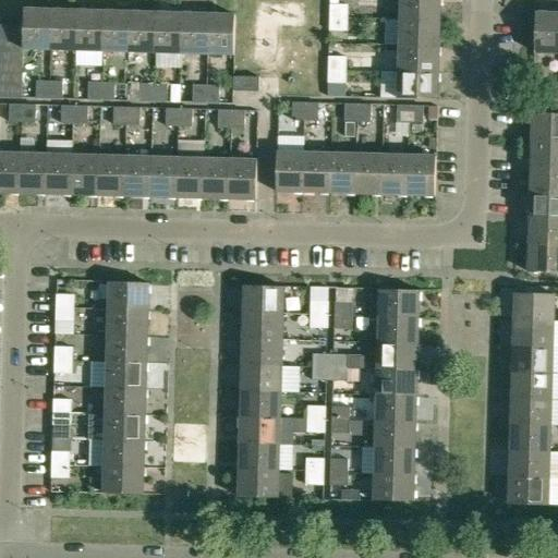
[(330,0),(330,17),(348,17),(349,4),(339,4),(338,0),(330,0)]
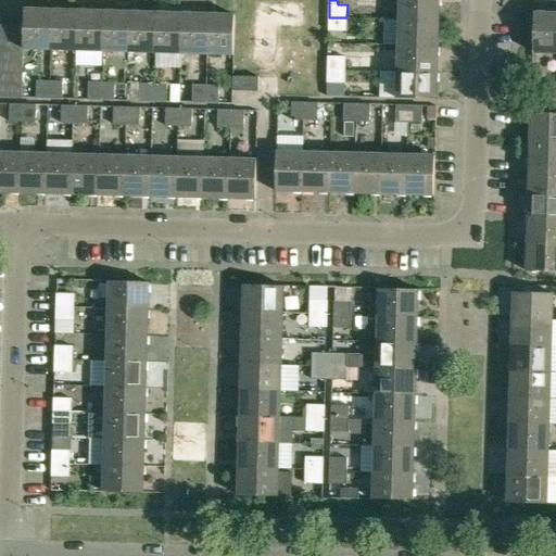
[(399,0),(399,20),(439,21),(439,0),(399,0)]
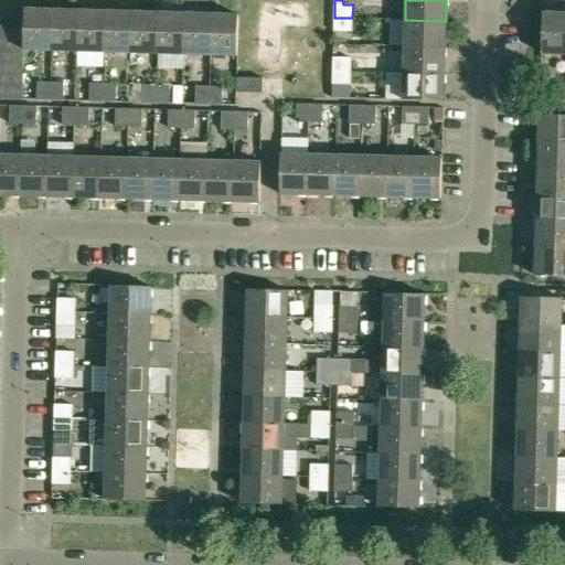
[(23,49),(53,50),(53,10),(24,9),(24,25),(23,38),(23,49)]
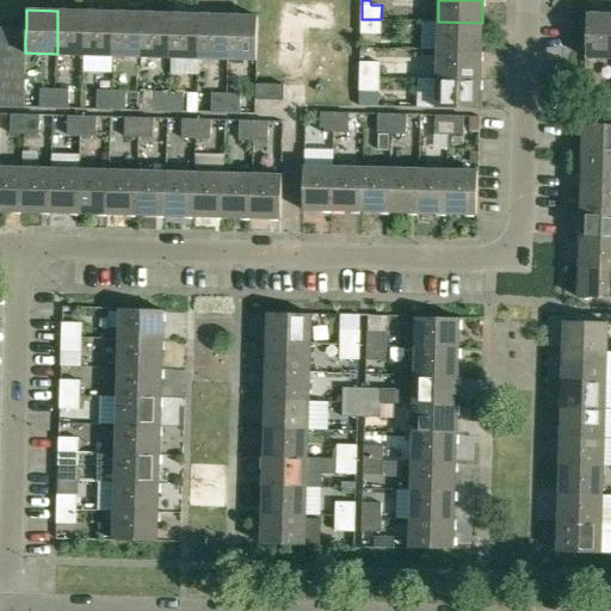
[(57,54),(85,55),(86,11),(57,11),(57,54)]
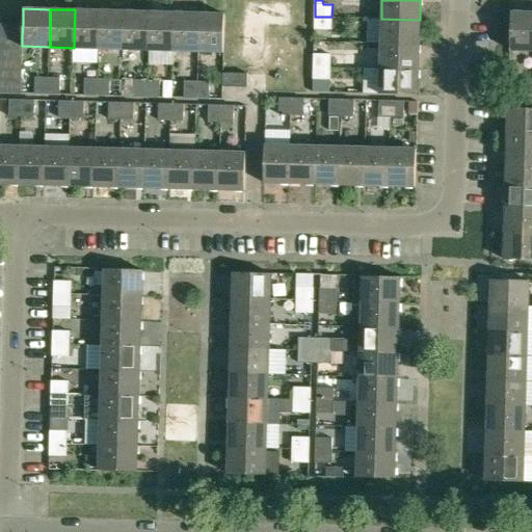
[(99,48),(100,10),(75,9),(74,48),(99,48)]
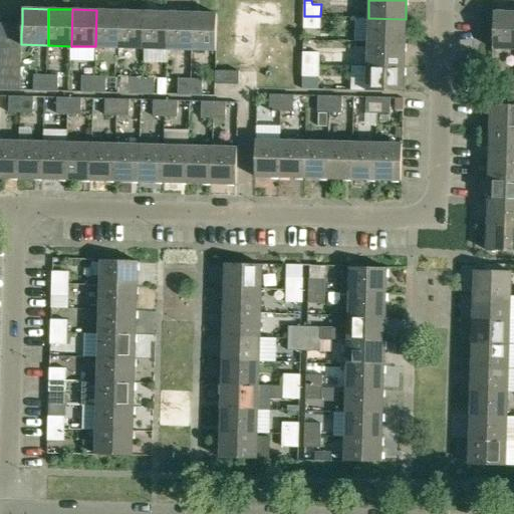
[(95,46),(119,47),(120,11),(96,10),(95,46)]
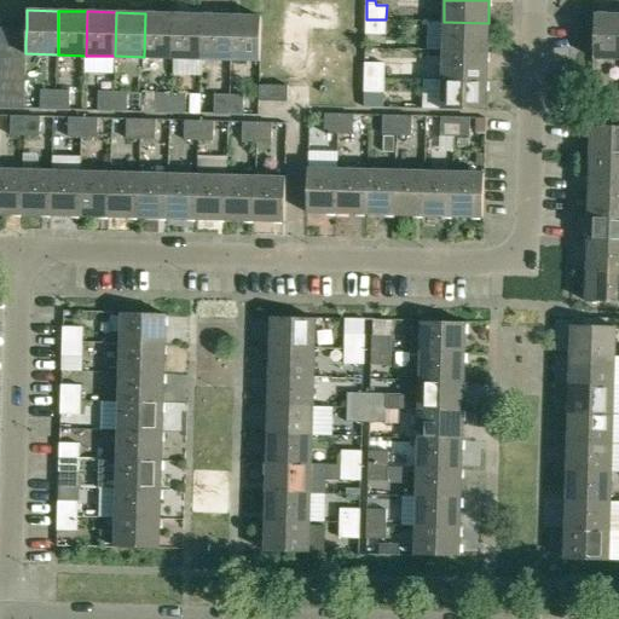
[(618,57),(618,13),(595,12),(594,57),(618,57)]
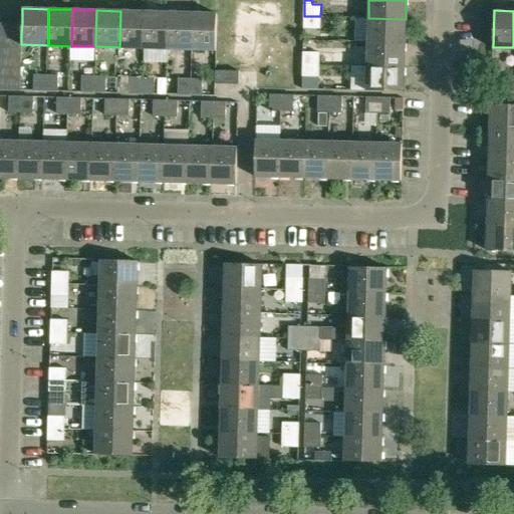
[(119,47),(144,48),(145,11),(120,11),(119,47)]
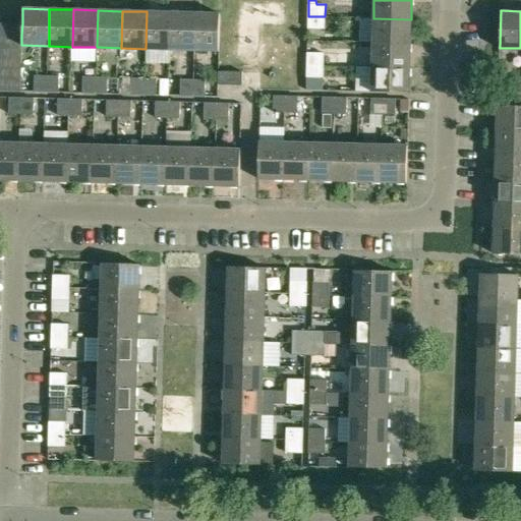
[(147,11),(146,49),(170,49),(171,12),(147,11)]
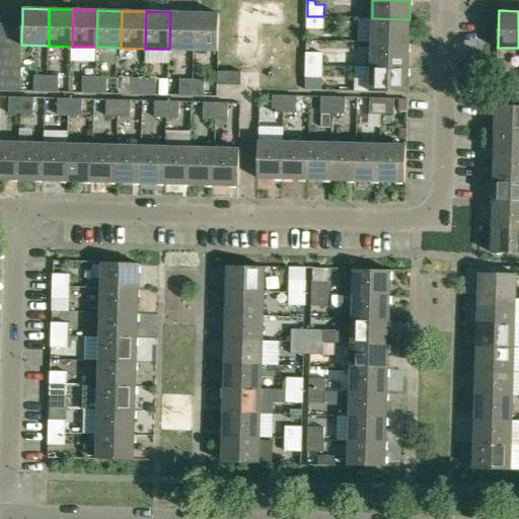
[(169,49),(194,50),(195,13),(170,12),(169,49)]
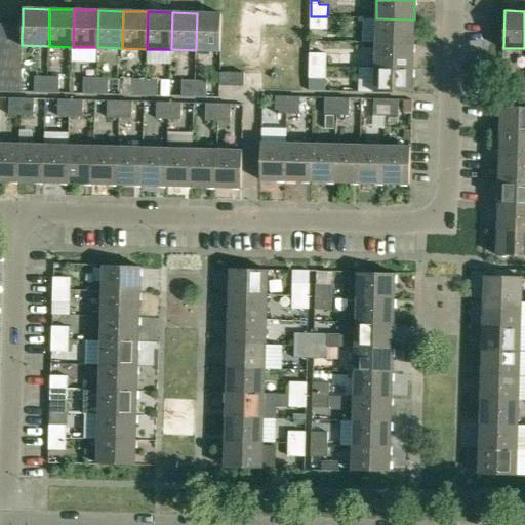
[(197,13),(196,50),(219,51),(220,14),(197,13)]
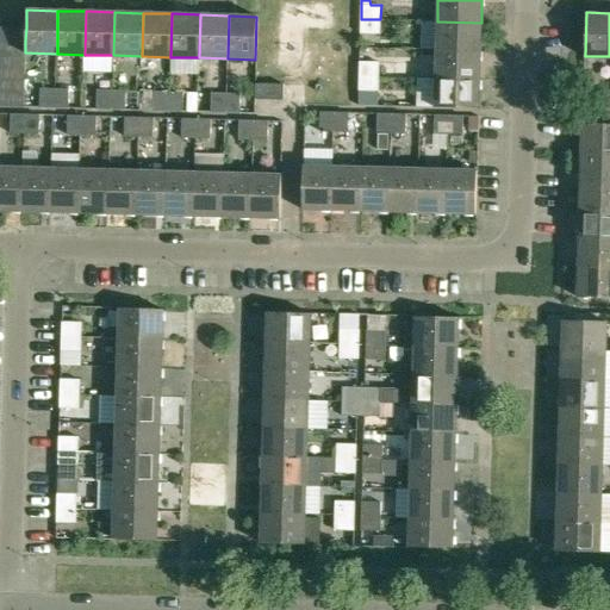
[(380,33),(380,19),(361,19),(360,33),(380,33)]
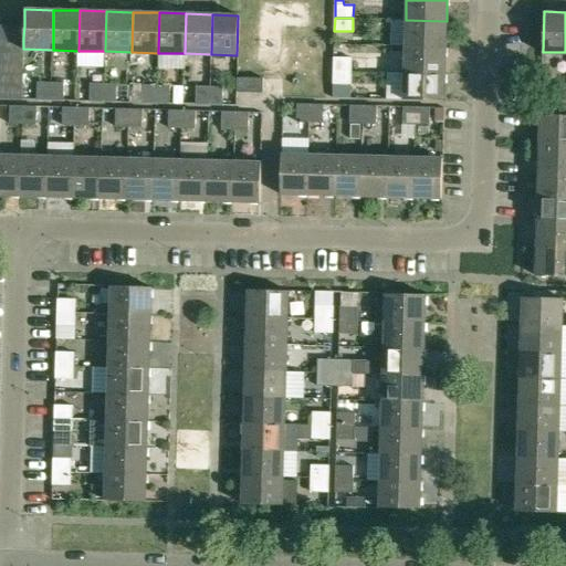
[(406,46),(446,48),(447,21),(406,20),(406,46)]
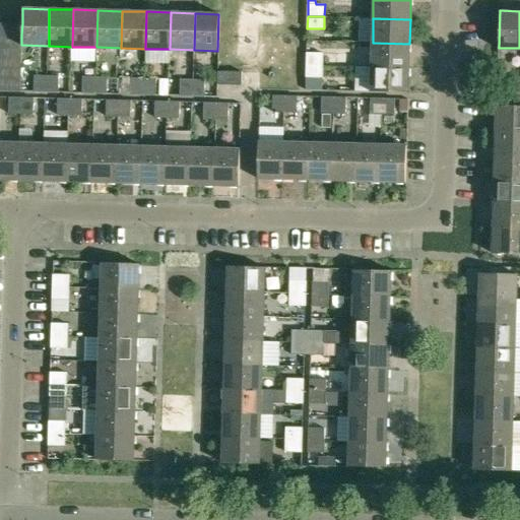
[(22,23),(0,22),(0,34),(21,35),(22,23)]
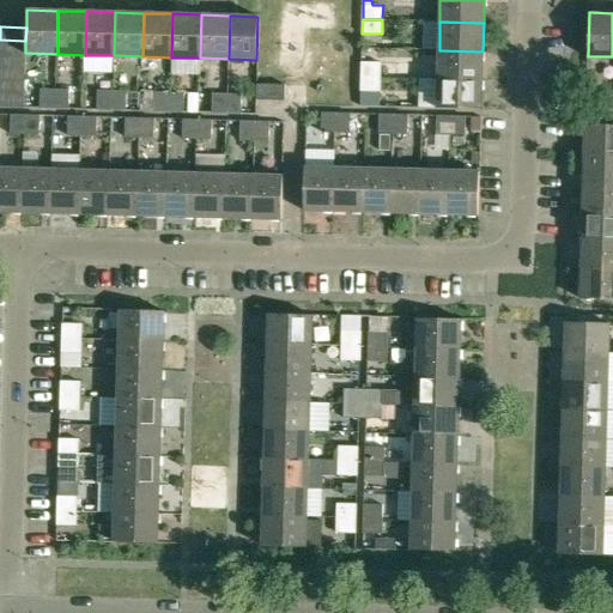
[(0,40),(0,52),(25,53),(25,41),(0,40)]
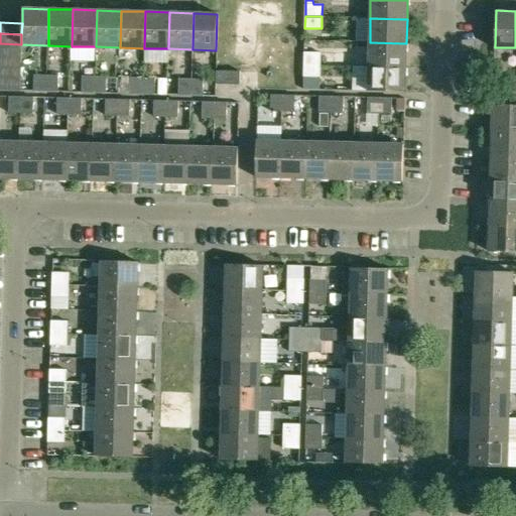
[(369,67),(406,68),(406,43),(370,42),(369,67)]
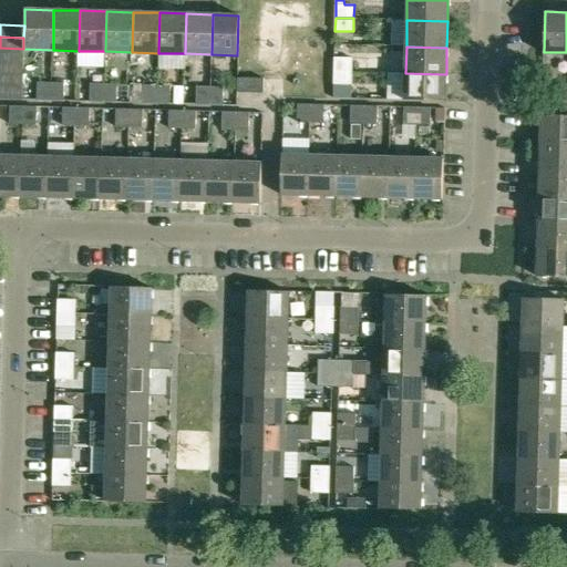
[(0,61),(23,62),(23,49),(0,48),(0,61)]
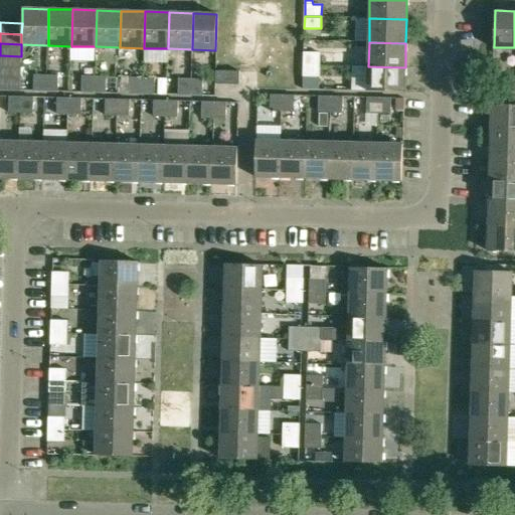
[(320,52),(304,51),(304,63),(319,64),(320,52)]
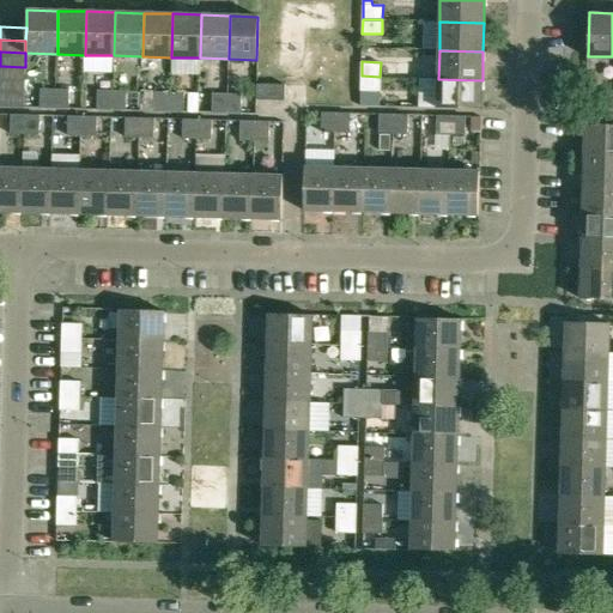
[(0,79),(24,80),(25,67),(0,66),(0,79)]
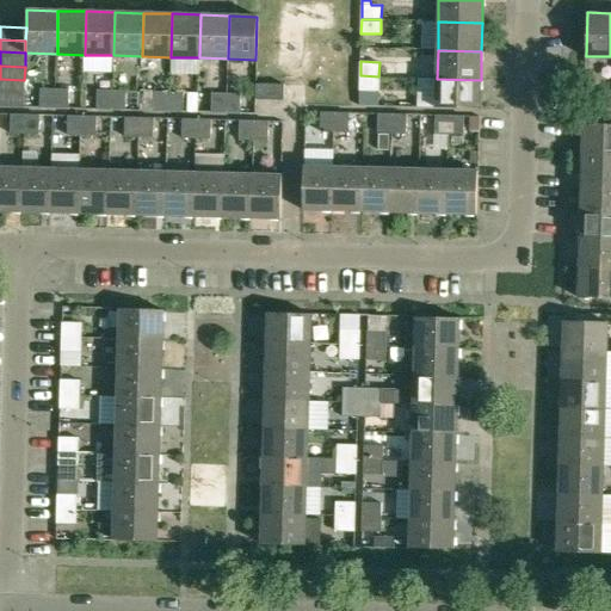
[(378,76),(360,75),(359,91),(378,91),(378,76)]
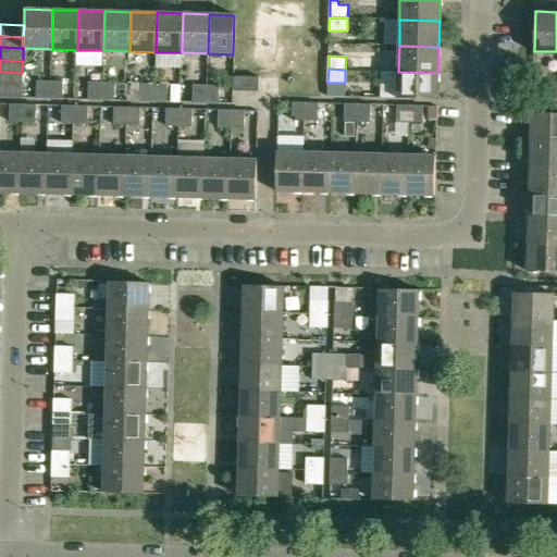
[(0,72),(0,85),(22,86),(22,73),(0,72)]
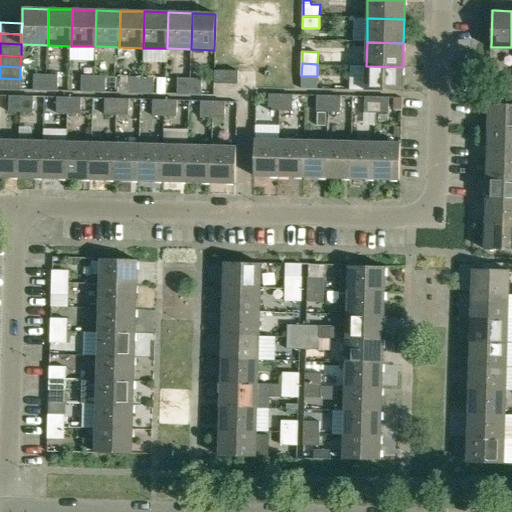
[(366,66),(365,90),(402,91),(403,67),(366,66)]
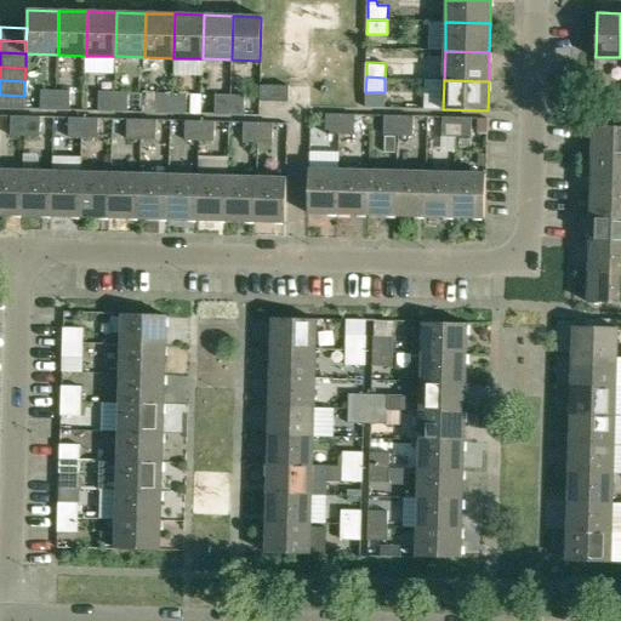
[(290,86),(260,85),(258,101),(290,102),(290,86)]
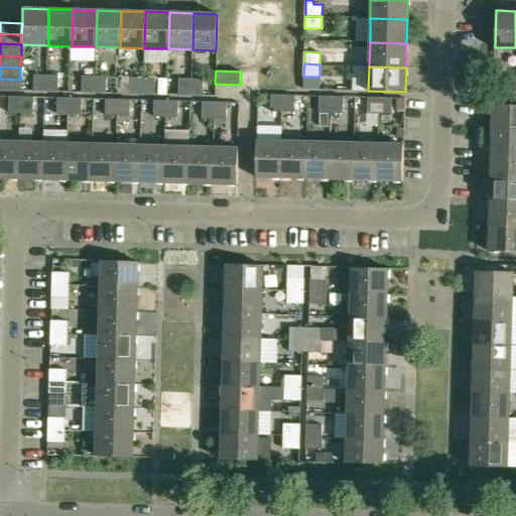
[(45,91),(45,75),(33,75),(33,91),(45,91)]
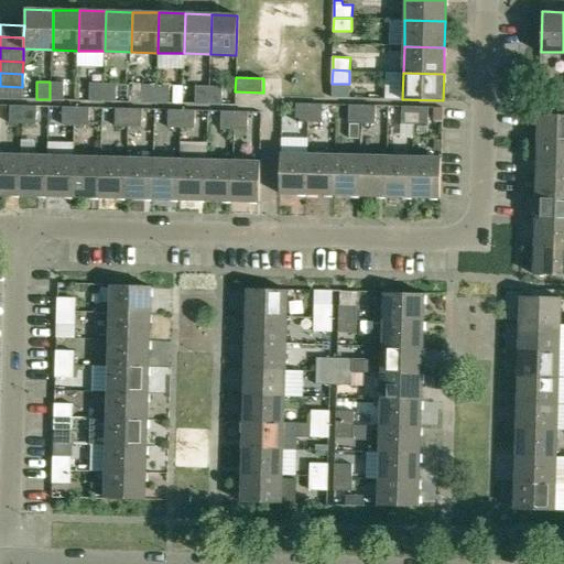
[(64,82),(50,82),(50,99),(63,99),(64,82)]
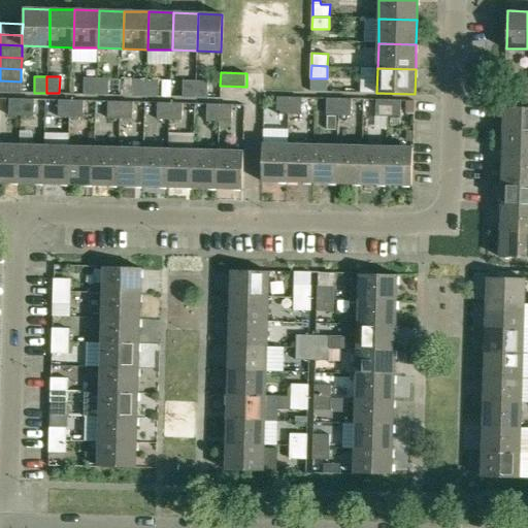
[(84,77),(83,94),(96,94),(96,77),(84,77)]
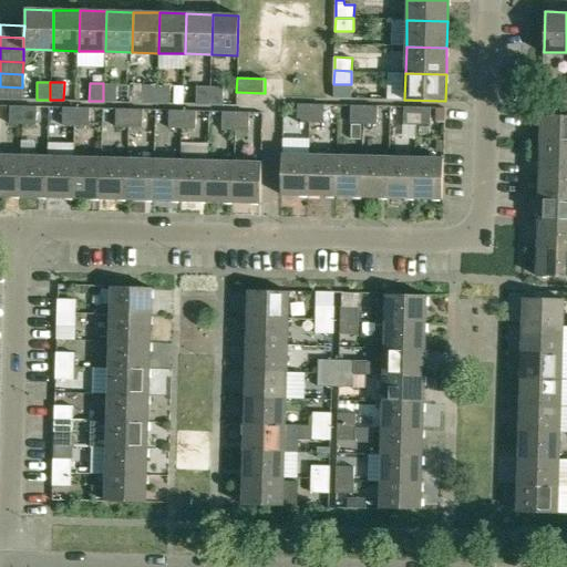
[(103,83),(103,101),(116,101),(117,83),(103,83)]
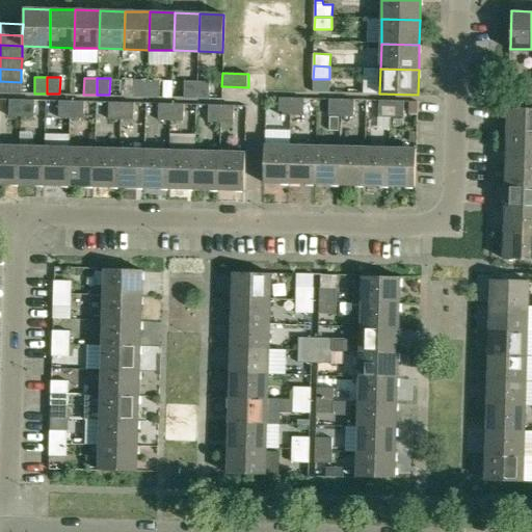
[(133,96),(147,96),(147,79),(134,79),(133,96)]
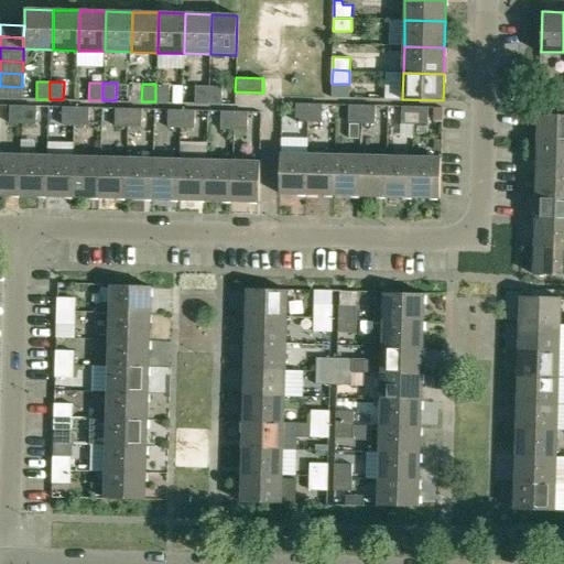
[(155,84),(155,101),(169,102),(170,85),(155,84)]
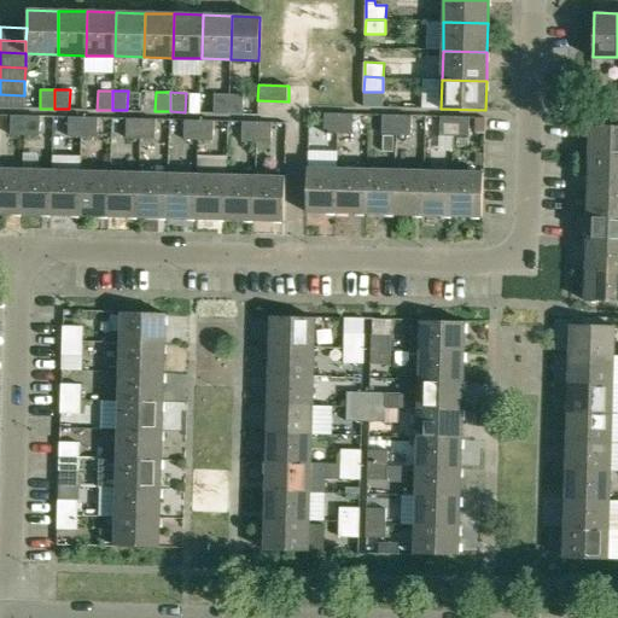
[(617,92),(607,92),(606,111),(617,111),(617,92)]
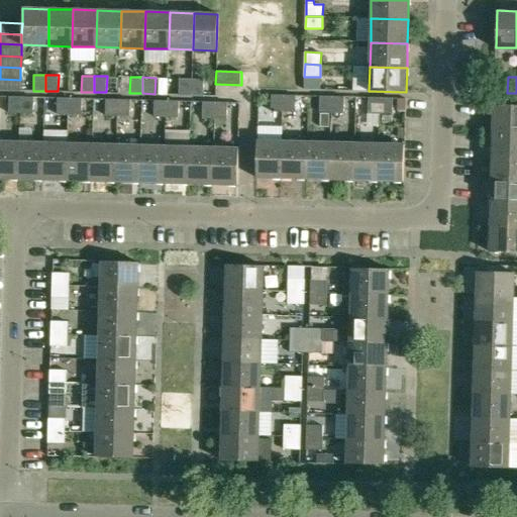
[(179,78),(179,94),(191,94),(191,79),(179,78)]
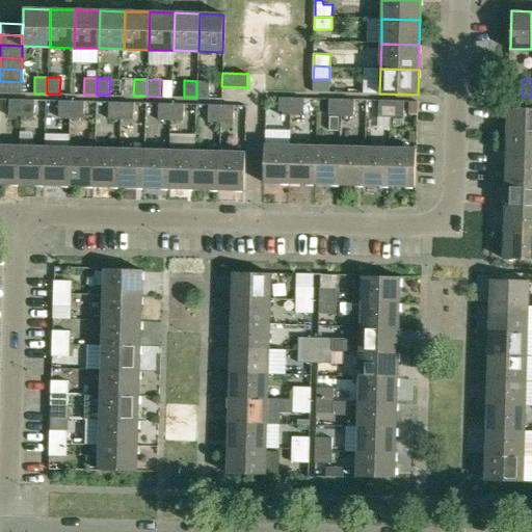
[(0,91),(21,92),(21,82),(0,81),(0,91)]
